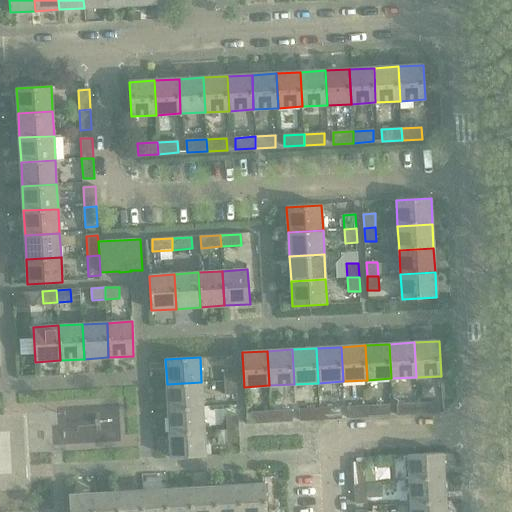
[(223,367),(224,381),(236,381),(235,367),(223,367)]
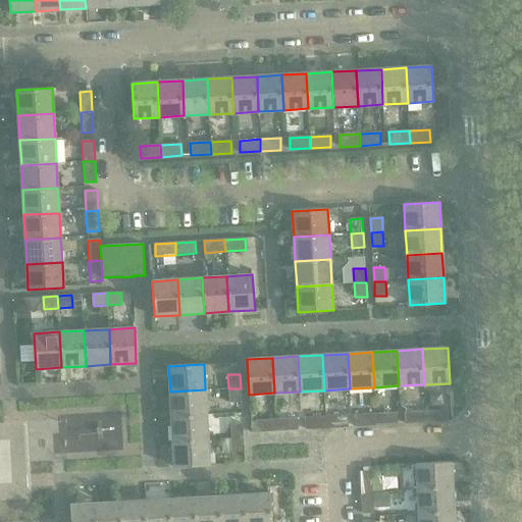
[(241,388),(228,388),(229,403),(242,403),(241,388)]
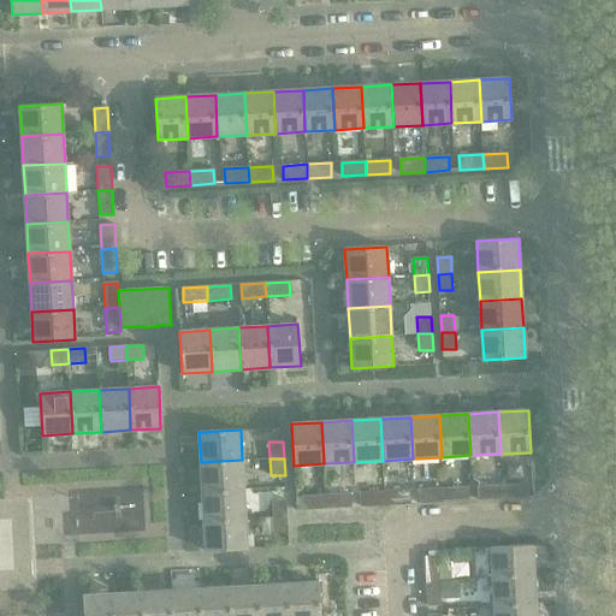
[(242,460),(201,462),(202,491),(243,490),(242,460)]
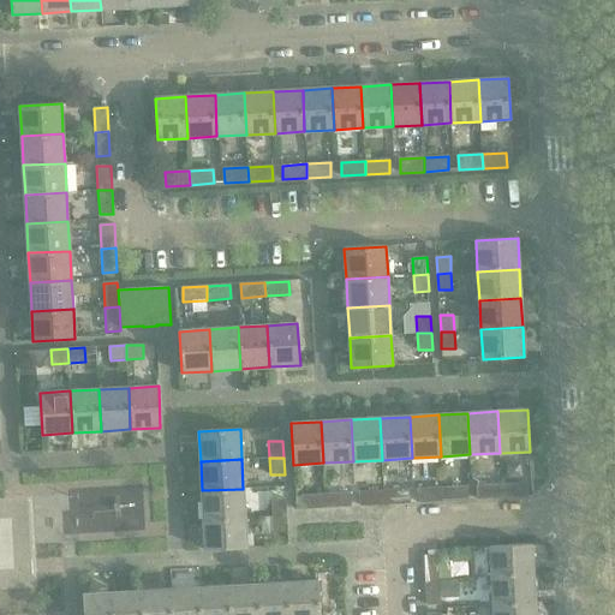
[(525,483),(501,484),(502,499),(526,497),(525,483)]
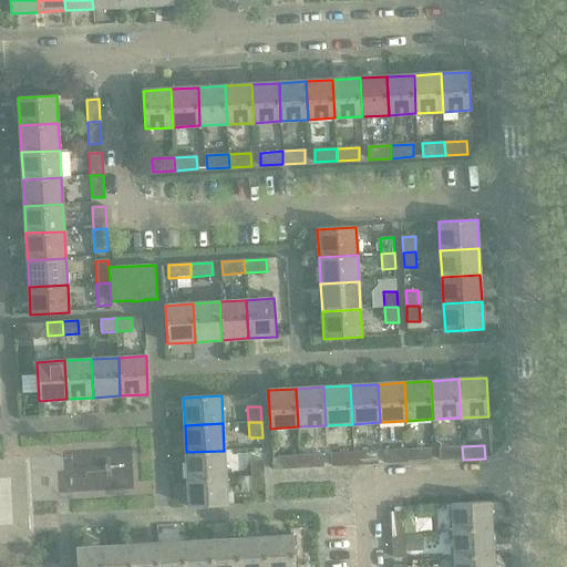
[(463,460),(462,446),(440,449),(441,461),(463,460)]
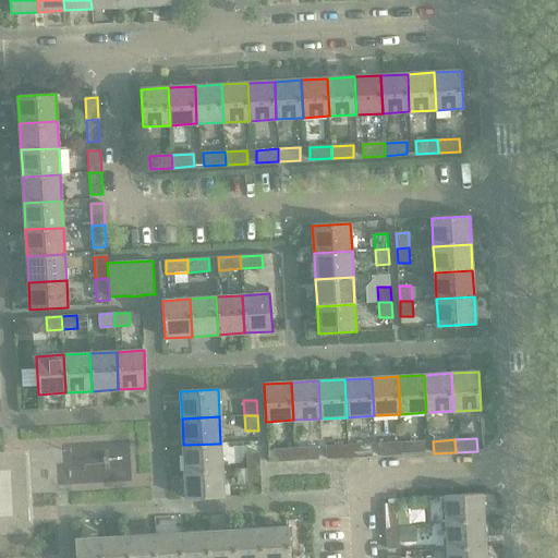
[(423,441),(401,443),(402,456),(424,455),(423,441)]
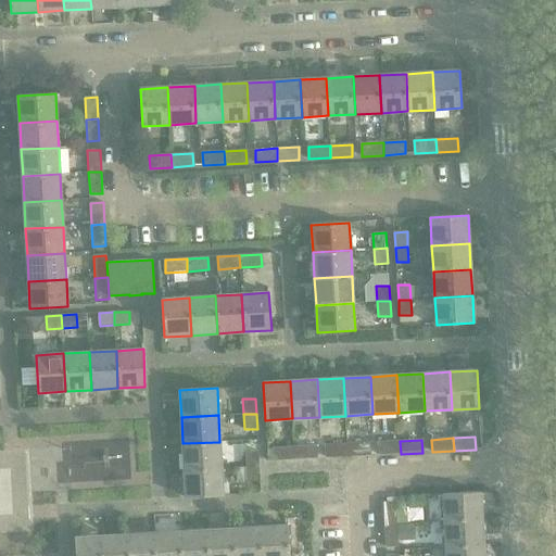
[(401,454),(400,441),(378,442),(379,455),(401,454)]
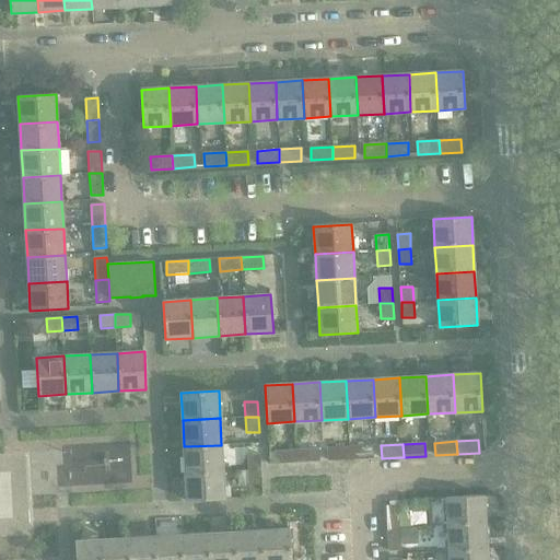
[(221,445),(184,446),(185,474),(223,471),(221,445)]
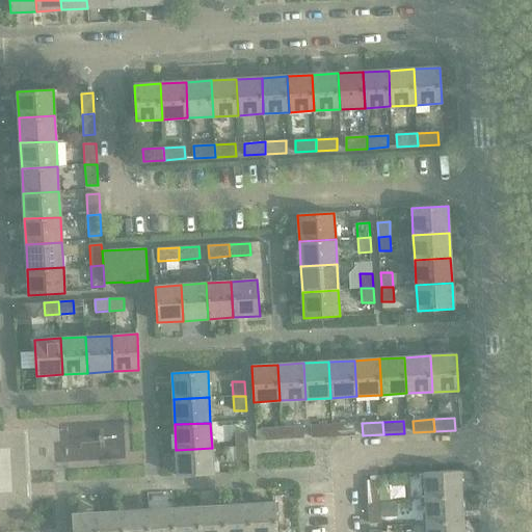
[(353,424),(333,425),(333,436),(353,435),(353,424)]
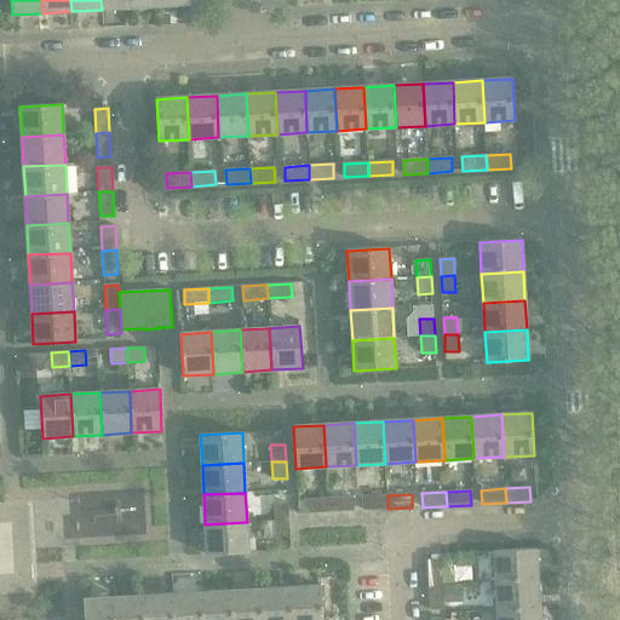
[(388,509),(388,495),(363,497),(363,511),(388,509)]
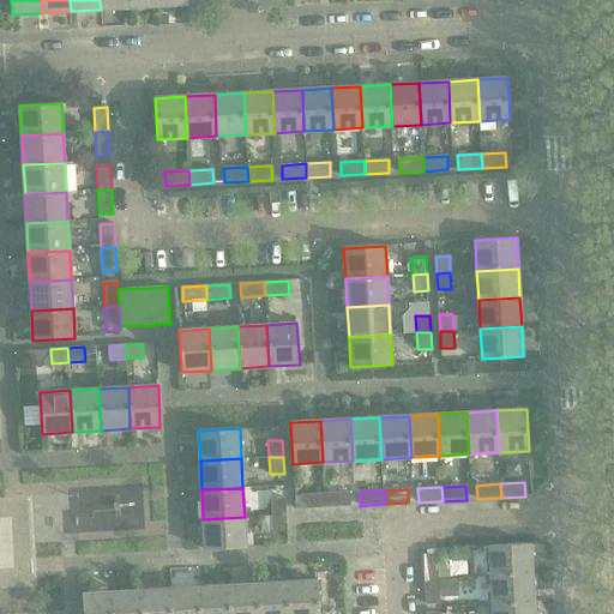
[(349,492),(325,494),(325,507),(349,506),(349,492)]
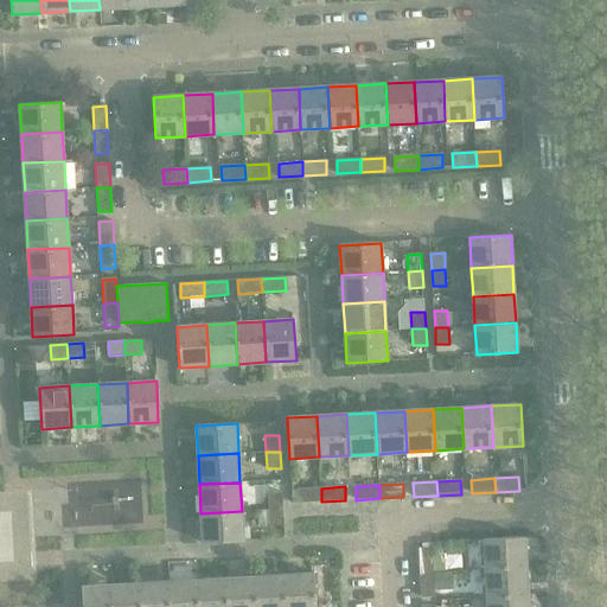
[(321,502),(321,489),(298,490),(298,503),(321,502)]
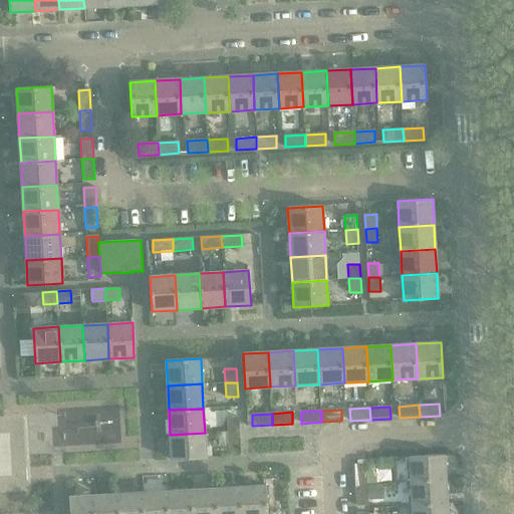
[(227,418),(228,432),(239,431),(239,417),(227,418)]
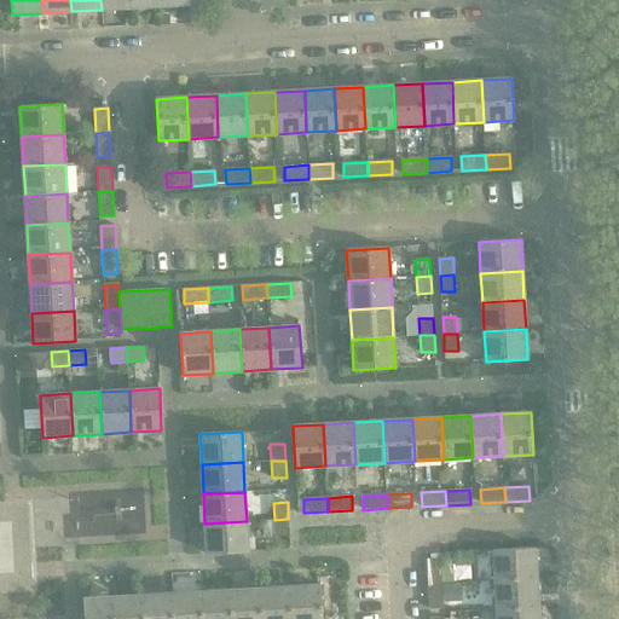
[(288,519),(275,520),(276,537),(289,536),(288,519)]
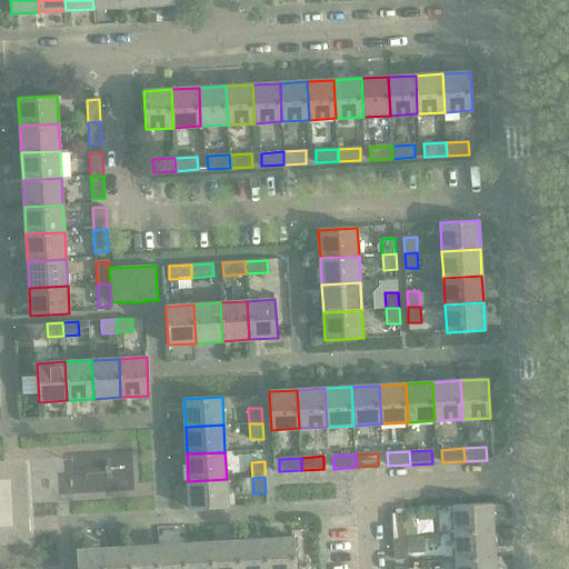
[(227,479),(188,481),(190,509),(228,507),(227,479)]
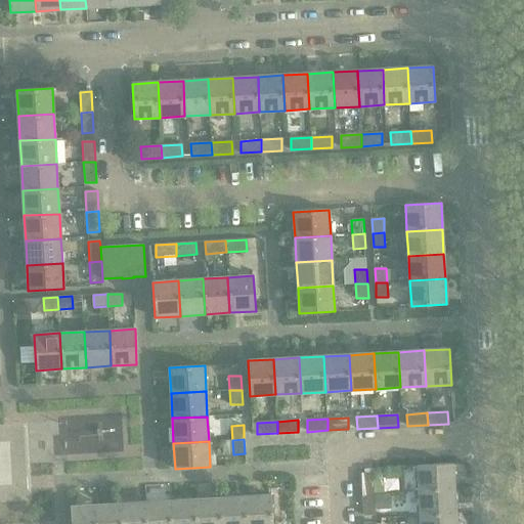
[(453,464),(418,466),(419,491),(454,489),(453,464)]
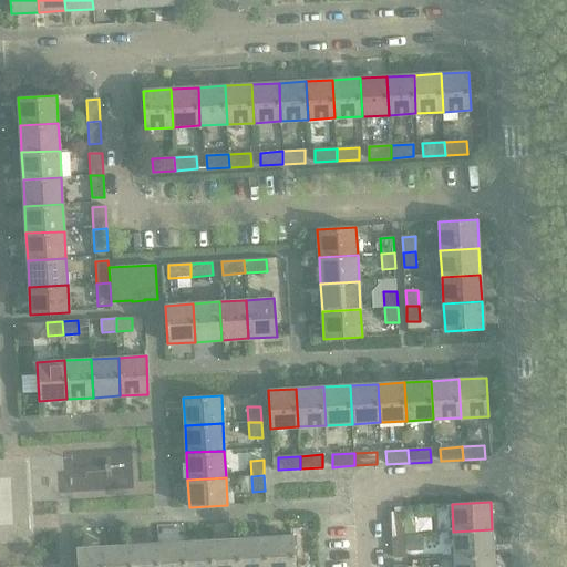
[(391,513),(392,535),(405,535),(403,513),(391,513)]
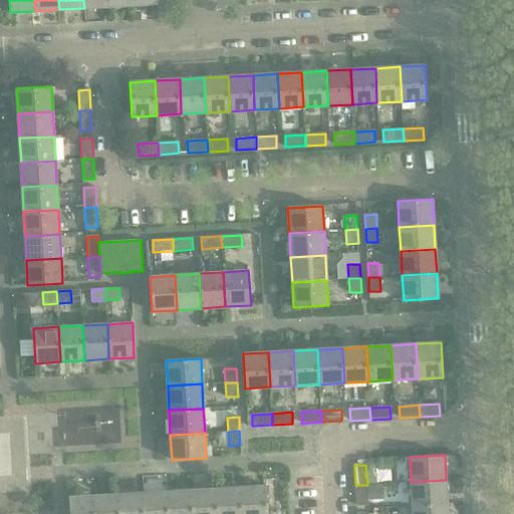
[(411,482),(413,507),(447,505),(446,480),(411,482)]
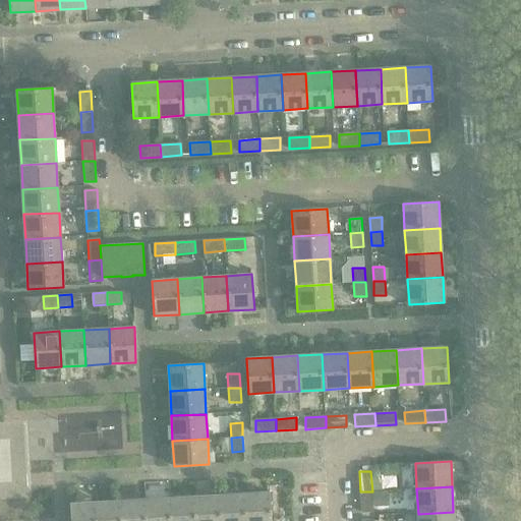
[(372,491),(360,491),(361,512),(373,512),(372,491)]
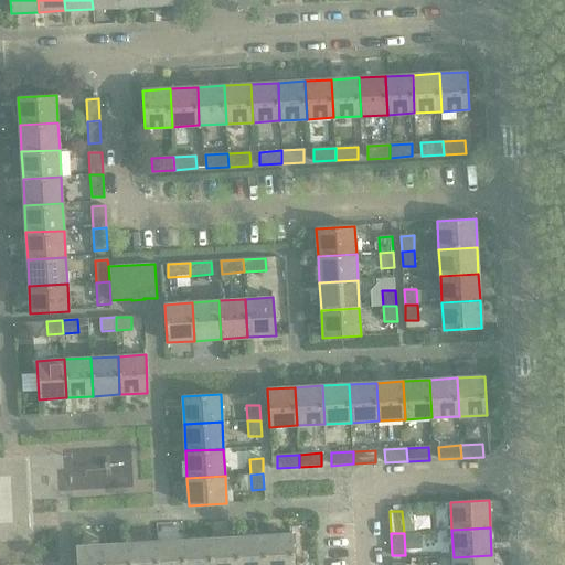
[(294,564),(292,534),(265,535),(266,564),(294,564)]
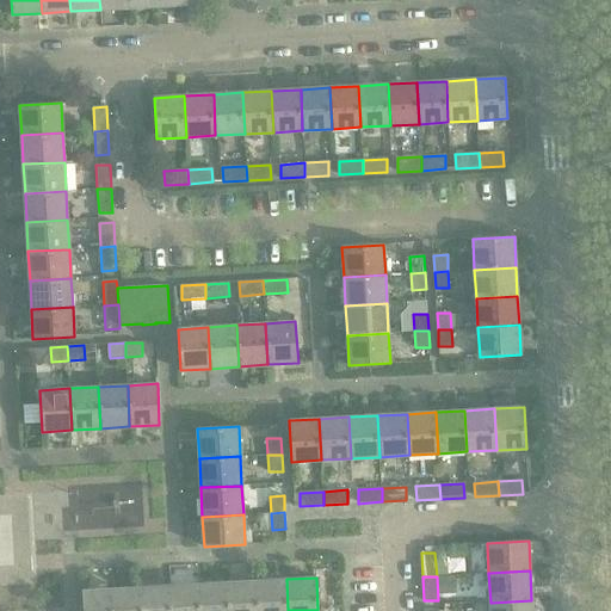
[(288,610),(287,579),(257,581),(258,610),(288,610)]
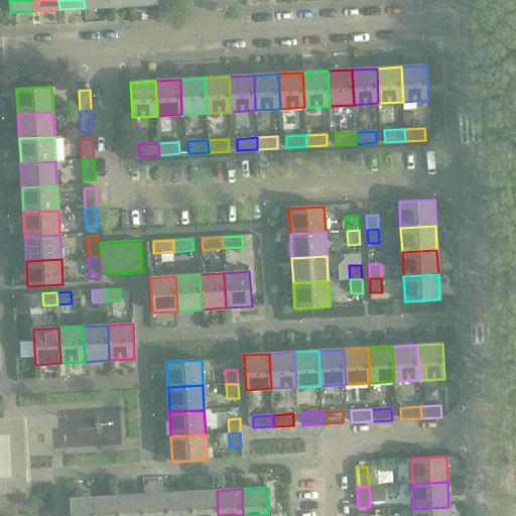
[(218,515),(217,491),(192,492),(194,515),(218,515)]
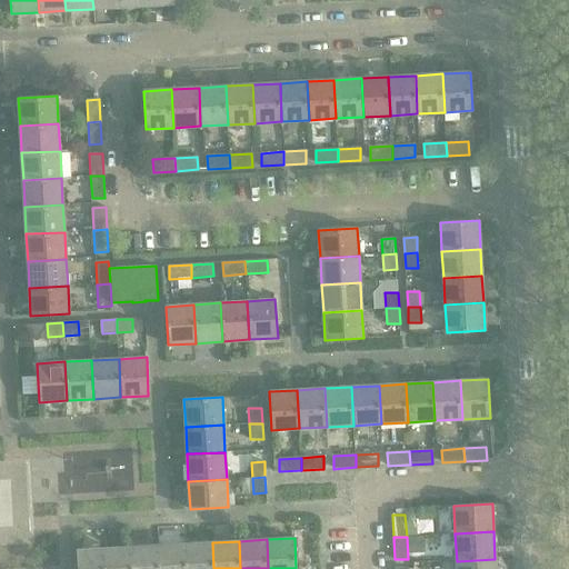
[(213,568),(212,542),(186,543),(187,568),(213,568)]
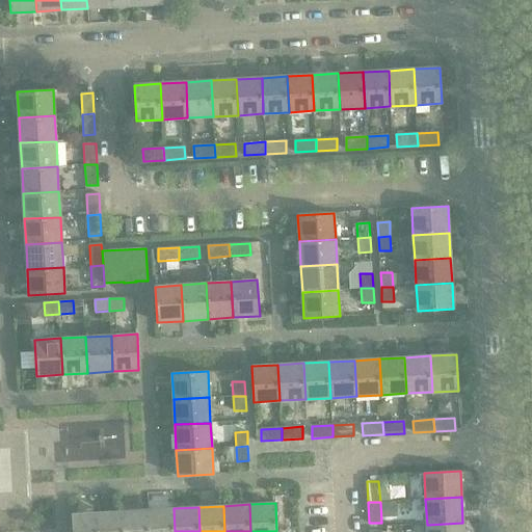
[(175,531),(174,508),(149,510),(149,531),(175,531)]
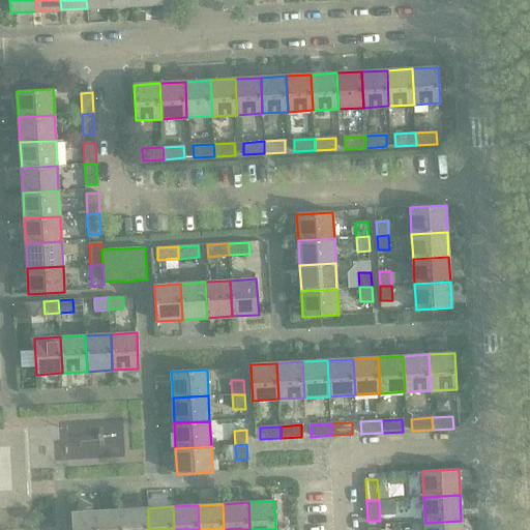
[(148,529),(148,508),(122,509),(123,529),(148,529)]
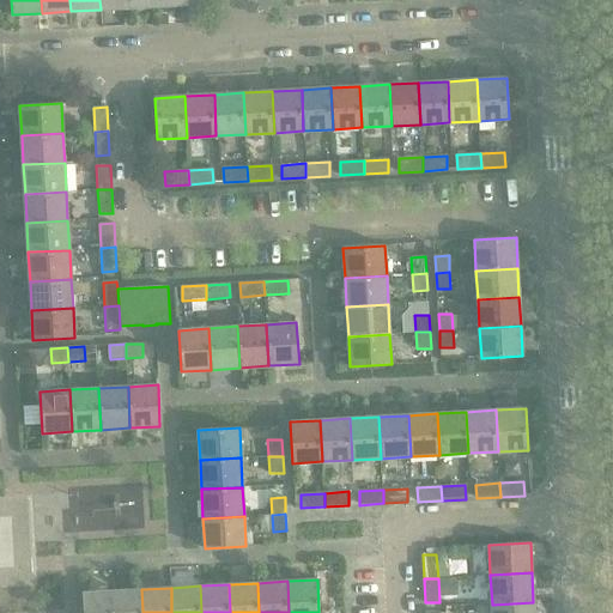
[(143,612),(141,589),(113,592),(113,612),(143,612)]
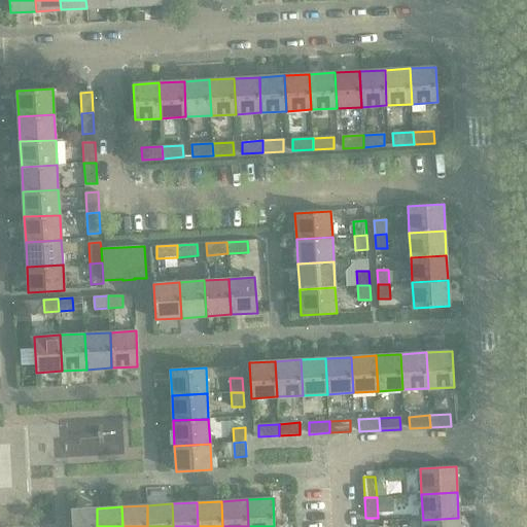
[(97,526),(97,508),(71,510),(71,526),(97,526)]
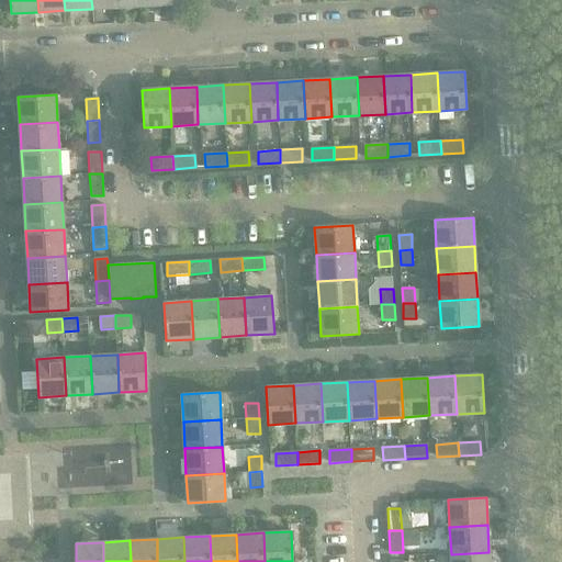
[(489,561),(489,552),(451,554),(451,561),(489,561)]
